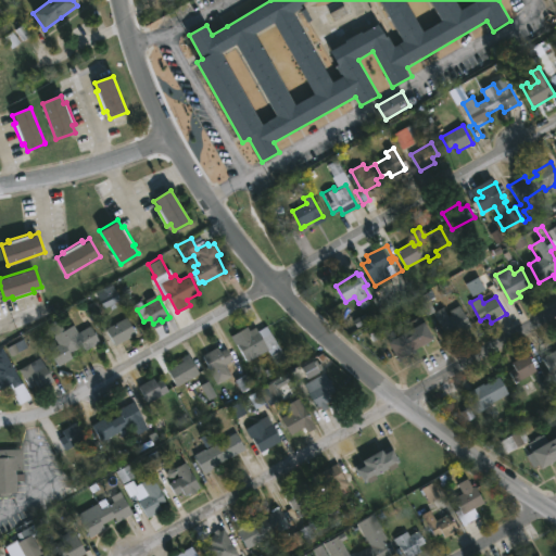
[(442,307),(447,316),(460,308),(470,325),(447,339),(432,313),(442,307)]
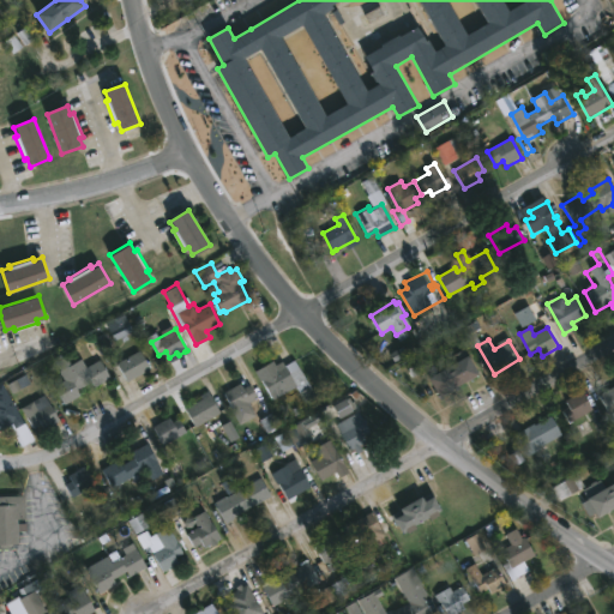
[(134,378),(130,381),(118,363),(140,348),(152,367),(134,378)]
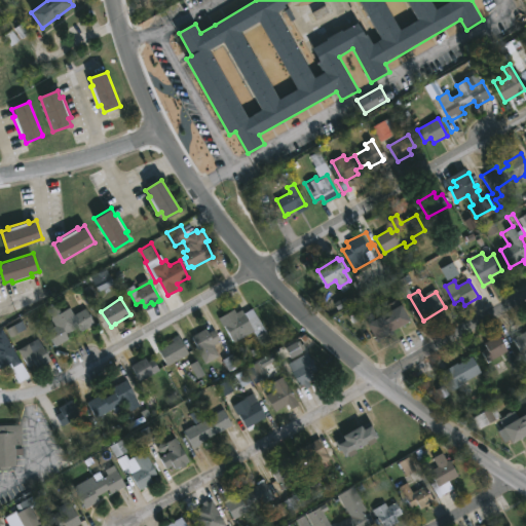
[(400,303),(402,306),(403,306),(411,321),(376,340),(368,325),(390,312),(386,306),(398,300),(400,303)]
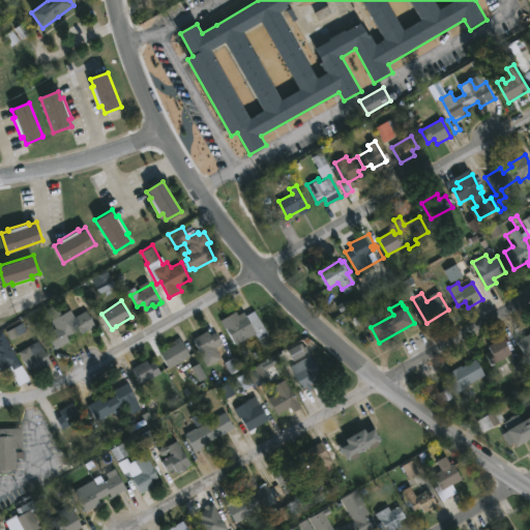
[(55,303),(61,314),(70,308),(76,317),(88,310),(97,326),(83,334),(79,328),(66,335),(70,341),(56,349),(47,332),(56,328),(51,320),(53,319),(47,308),(55,303)]
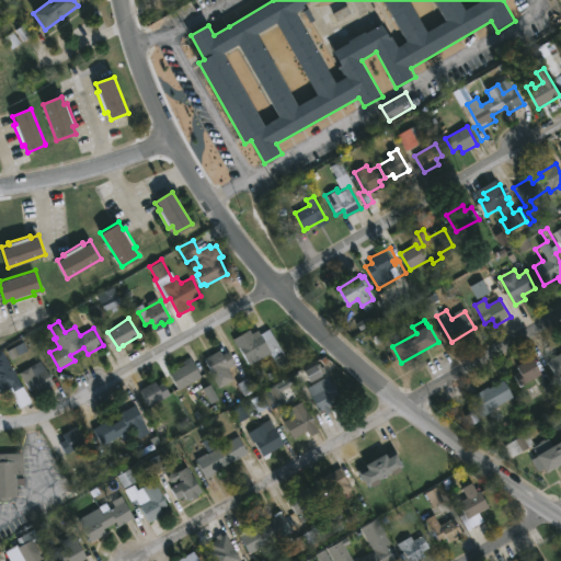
[(270,329),(281,348),(250,365),(239,347),(238,348),(232,339),(250,329),(252,333),(258,330),(260,333),(270,329)]
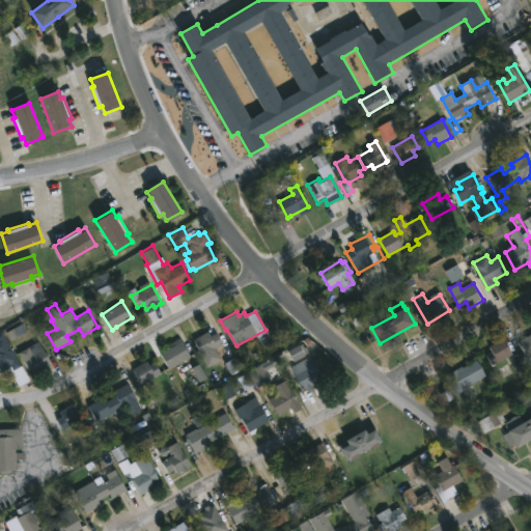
[(0,331),(1,331),(30,380),(19,386),(10,371),(5,374),(3,371),(2,371),(0,367),(0,331)]
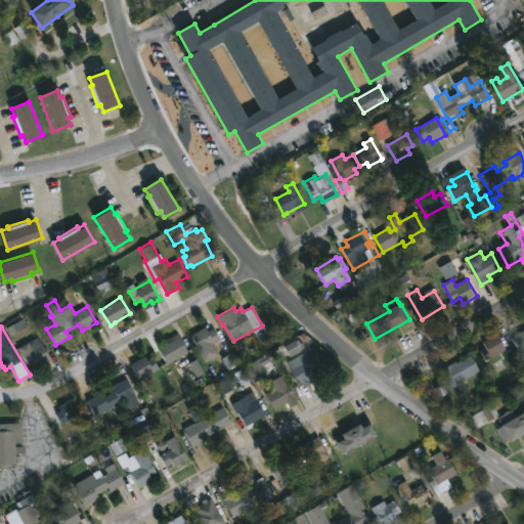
[(206,326),(208,331),(213,328),(219,340),(213,343),(219,355),(205,362),(190,335),(206,326)]
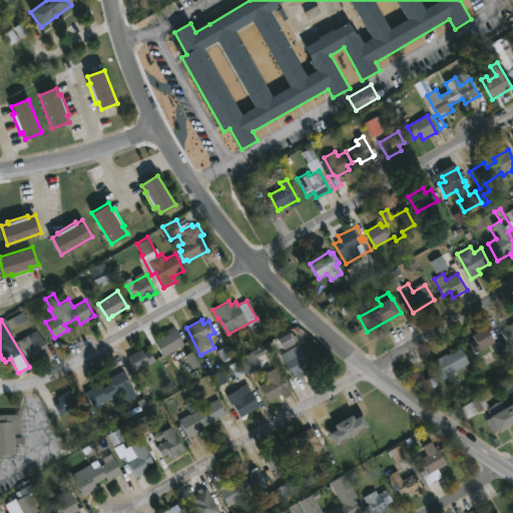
[(512,353),(499,330),(512,321),(512,353)]
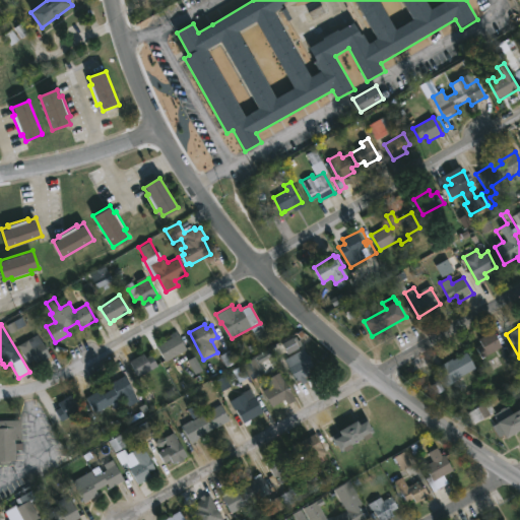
[(496,351),(483,359),(476,346),(482,343),(479,338),(494,330),(503,346),(496,351)]
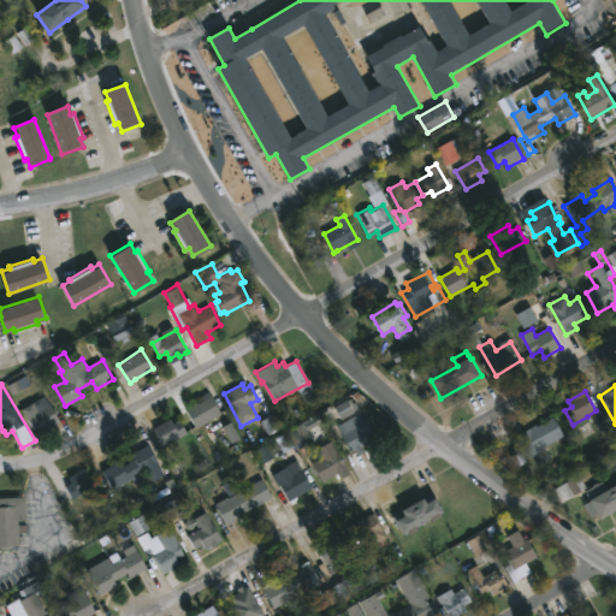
[(60,422),(51,428),(48,422),(33,430),(21,409),(45,395),(60,422)]
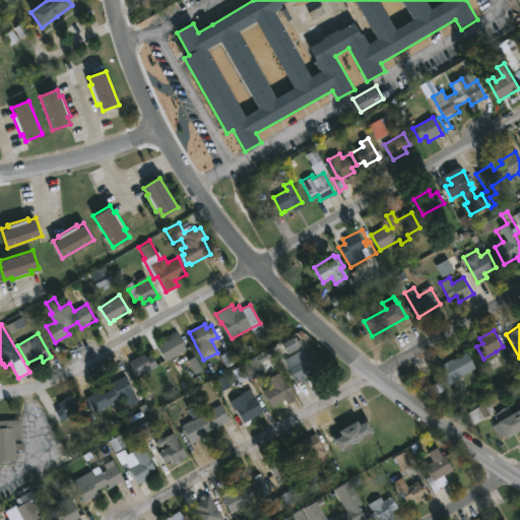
[(186,348),(166,361),(156,345),(178,333),(186,348)]
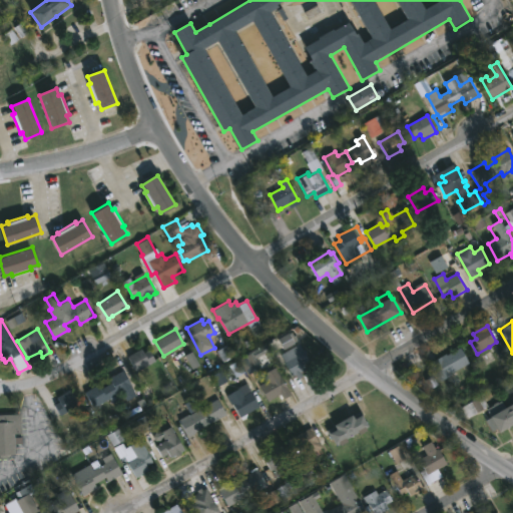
[(304,376),(299,379),(298,377),(295,378),(282,354),(301,344),(314,368),(303,374),(304,376)]
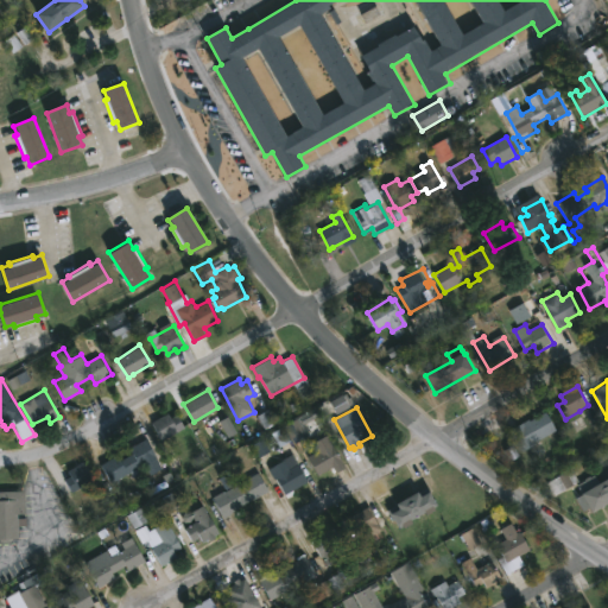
[(536,444),(523,451),(510,430),(545,409),(557,429),(534,442),(536,444)]
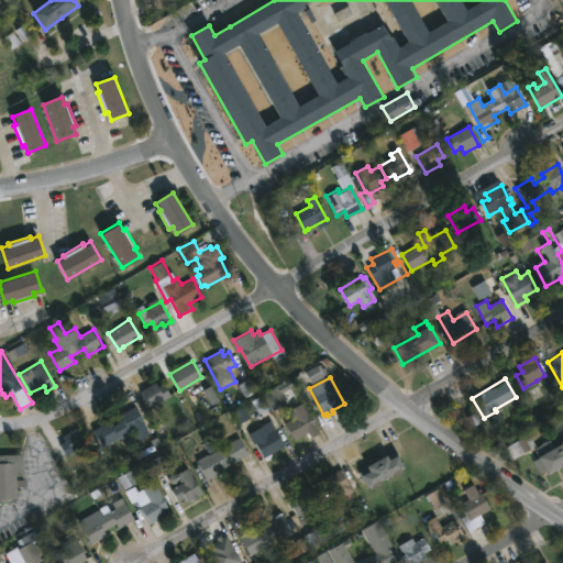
[(156,382),(159,387),(166,384),(173,395),(151,408),(141,390),(156,382)]
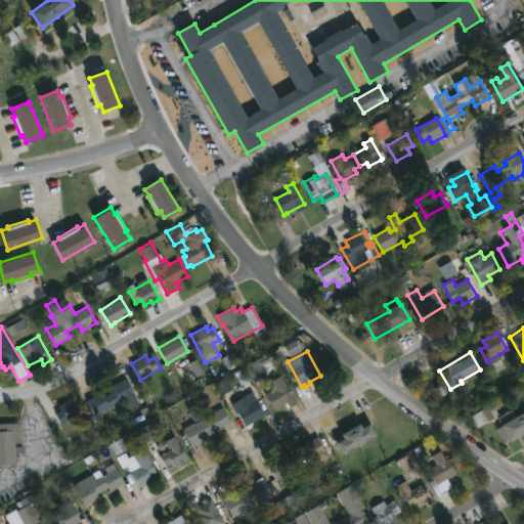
[(126,378),(141,403),(130,409),(124,400),(95,417),(86,400),(101,392),(103,397),(114,391),(111,387),(126,378)]
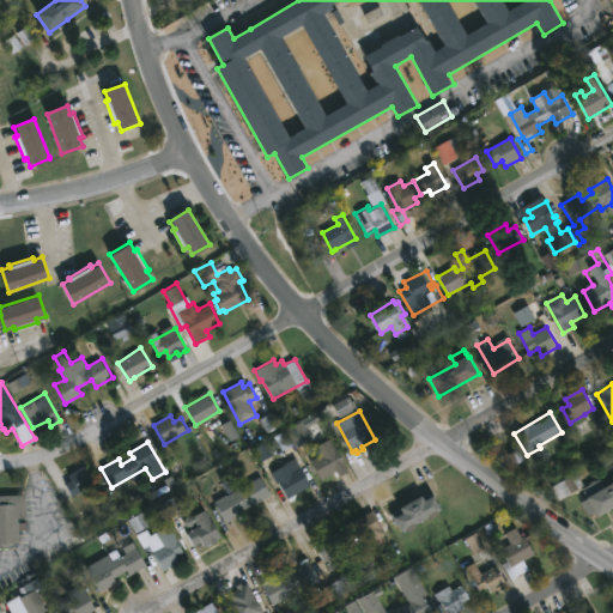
[(334,447),(345,466),(321,478),(311,460),(334,447)]
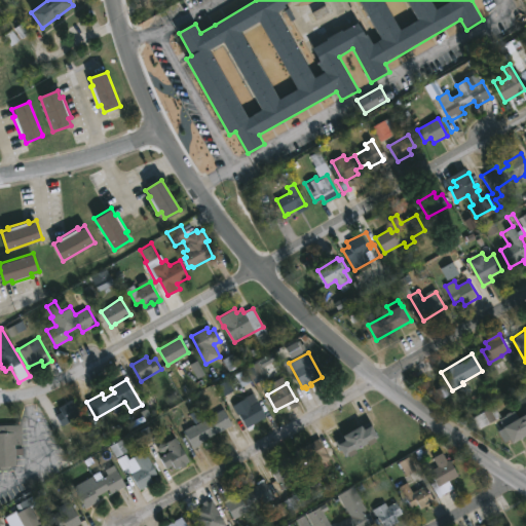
[(233,405),(242,428),(264,420),(255,397),(233,405)]
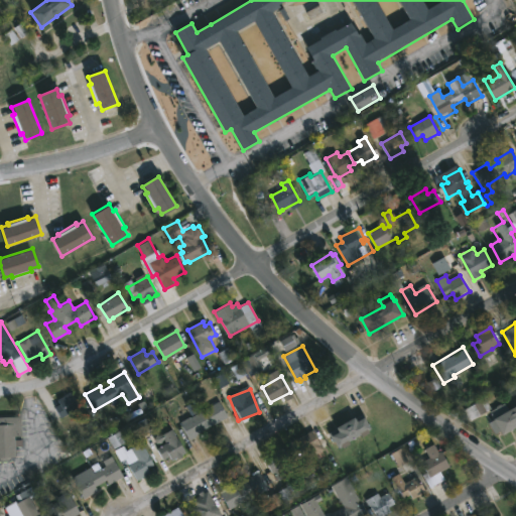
[(81,405),(61,417),(54,406),(60,403),(57,399),(72,391),(81,405)]
